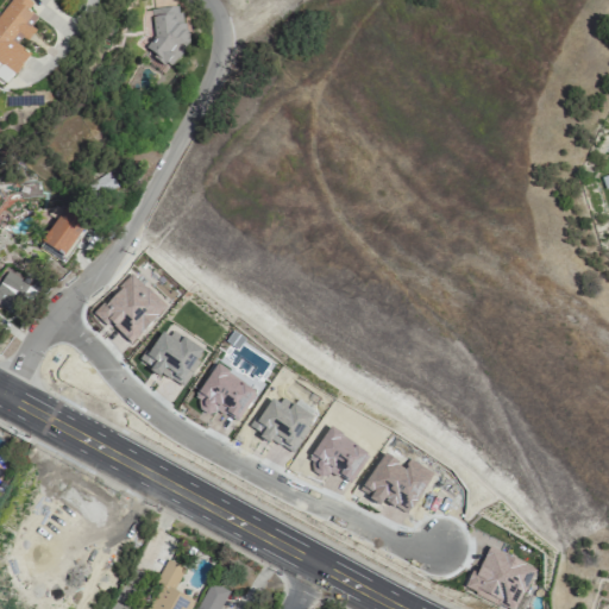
[(8,0),(0,12),(0,66),(14,76),(30,56),(19,48),(39,19),(27,11),(32,5),(25,0),(8,0)]
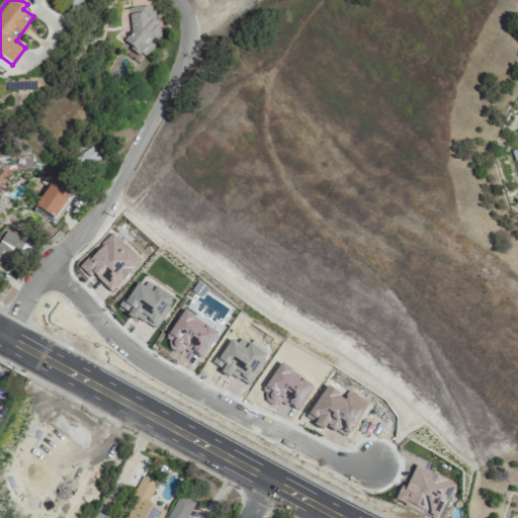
[(125,8),(132,56),(159,52),(153,4),(125,8)]
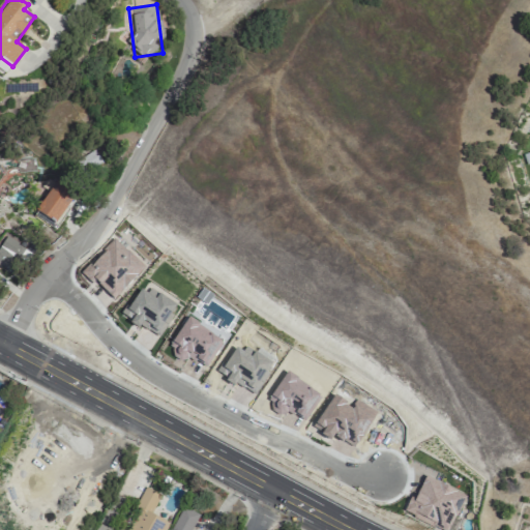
[(11,67),(1,58),(0,59),(0,75),(2,77),(11,67)]
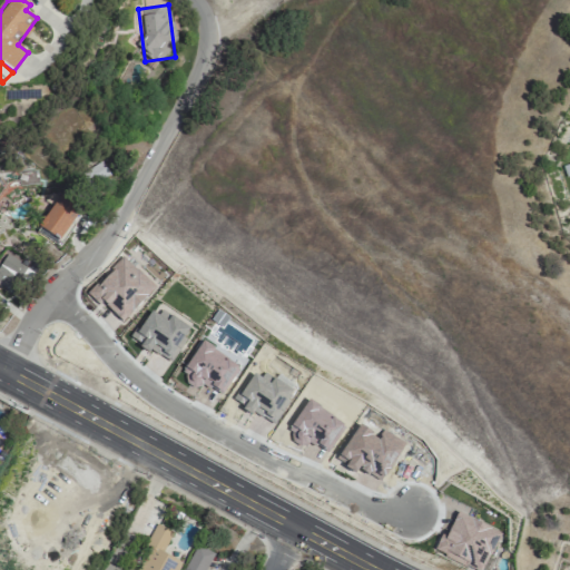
[(81,174),(92,190),(111,177),(99,160),(81,174)]
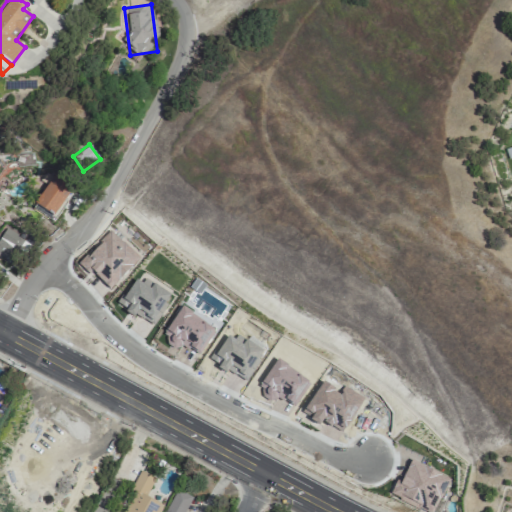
[(33,203),(52,217),(72,189),(53,176),(33,203)]
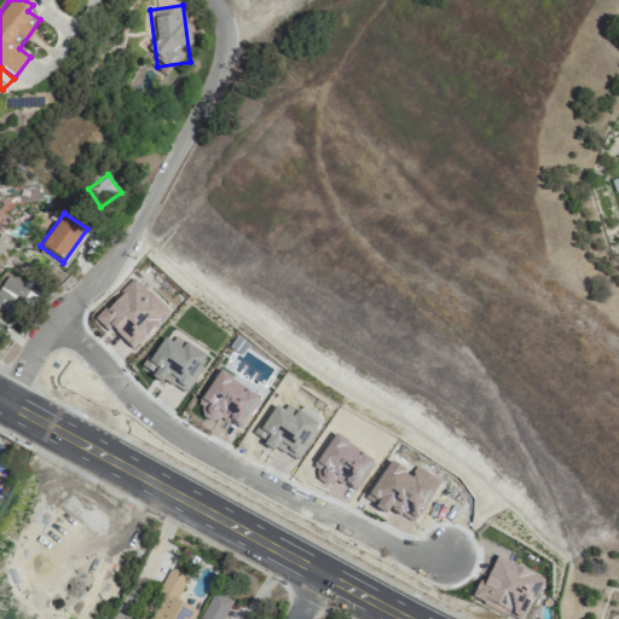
[(0,285),(0,311),(12,320),(21,308),(27,312),(36,296),(6,276),(0,285)]
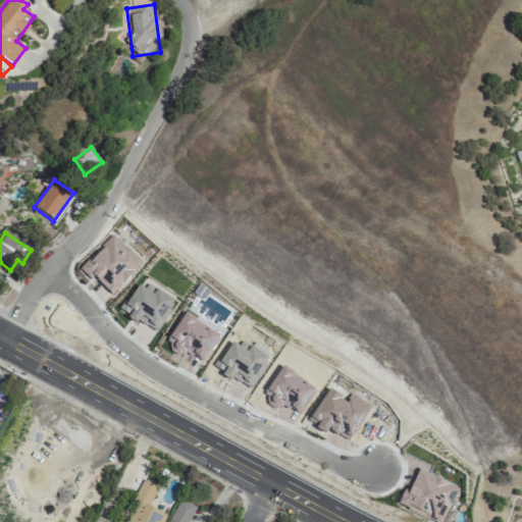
[(111,295),(142,263),(112,236),(80,270),(90,279),(92,276),(111,295)]
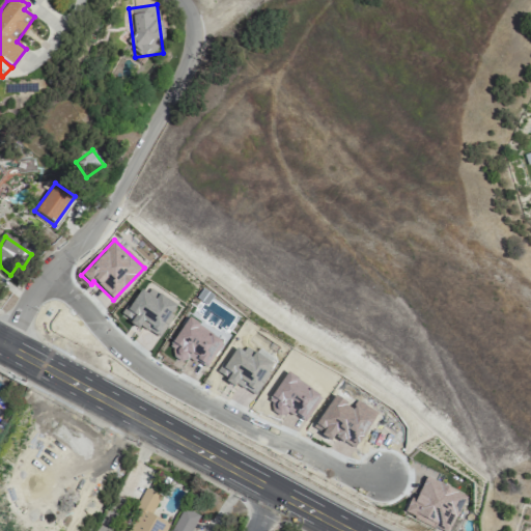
[(176,308),(141,285),(121,317),(139,329),(140,327),(158,338),(176,308)]
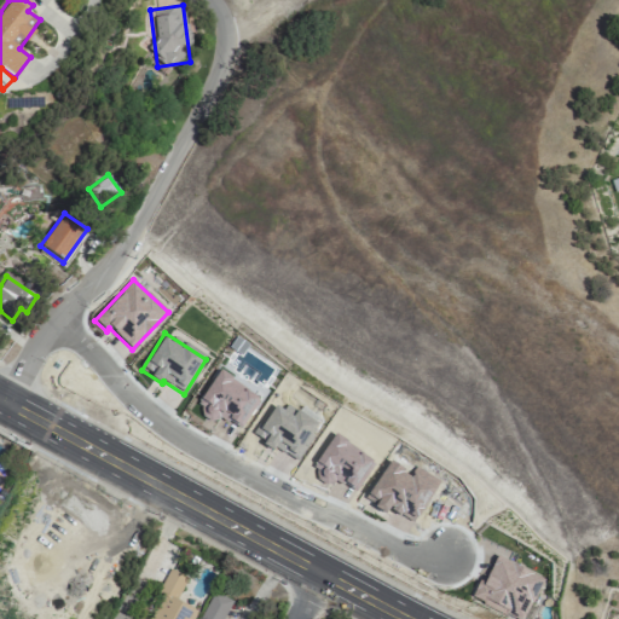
[(241,429),(259,397),(218,372),(196,410),(215,421),(218,416),(241,429)]
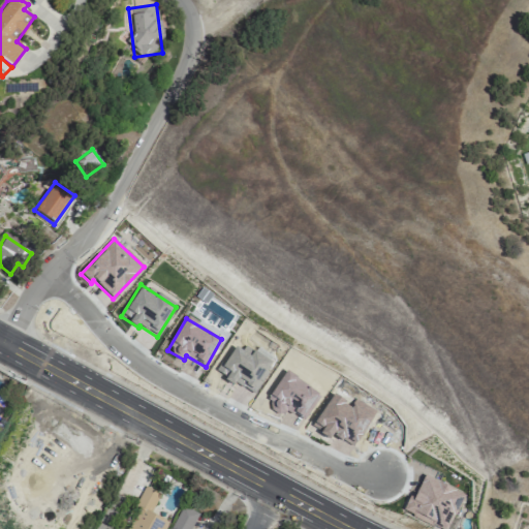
[(272,363),(238,342),(218,375),(234,384),(235,383),(253,395),(272,363)]
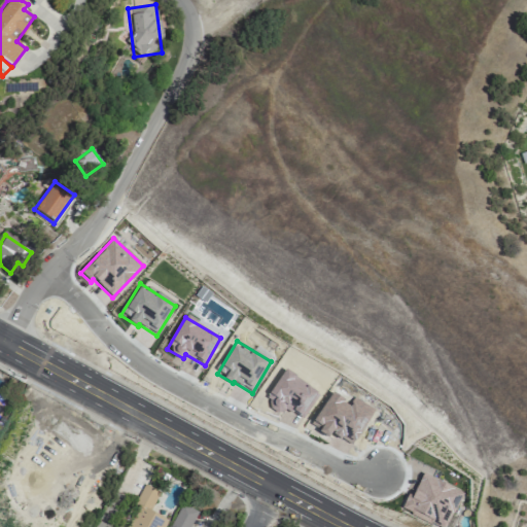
[(319,392),(285,369),(266,398),(280,409),(281,406),(301,419),(319,392)]
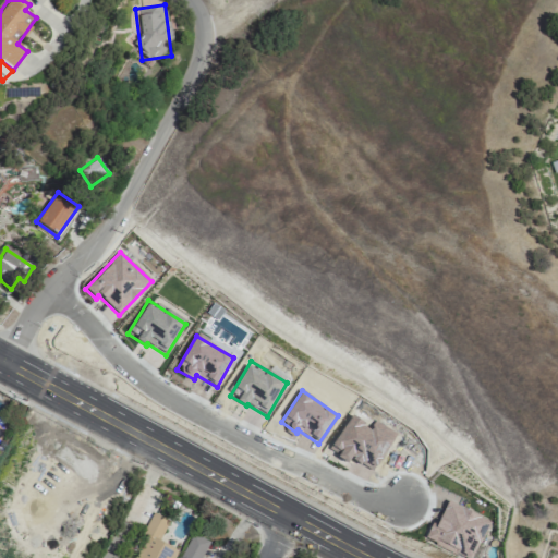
[(328,451),(348,463),(350,459),(374,472),(396,433),(372,420),(370,424),(351,413),(328,451)]
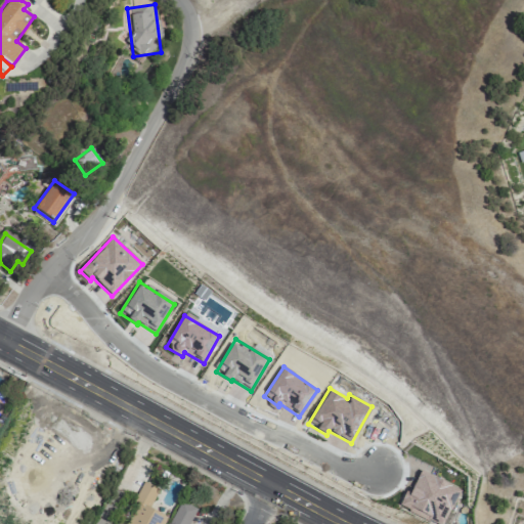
[(443,523),(459,489),(420,472),(409,494),(404,492),(399,505),(440,523),(443,523)]
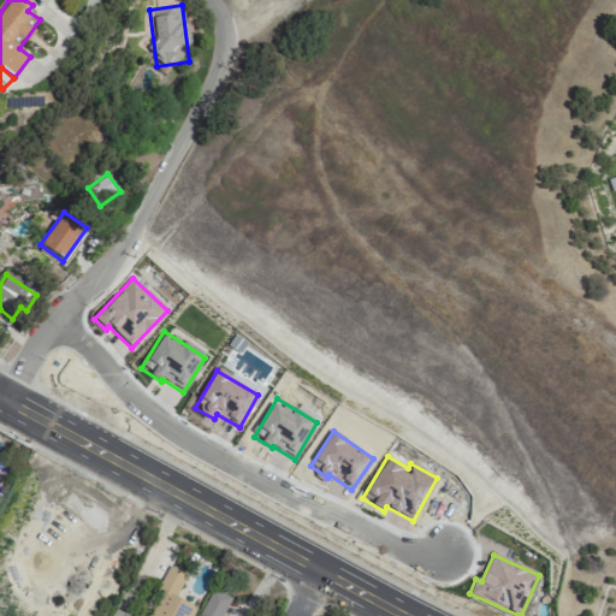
[(190,615),(195,608),(175,598),(185,575),(171,568),(147,615),(190,615)]
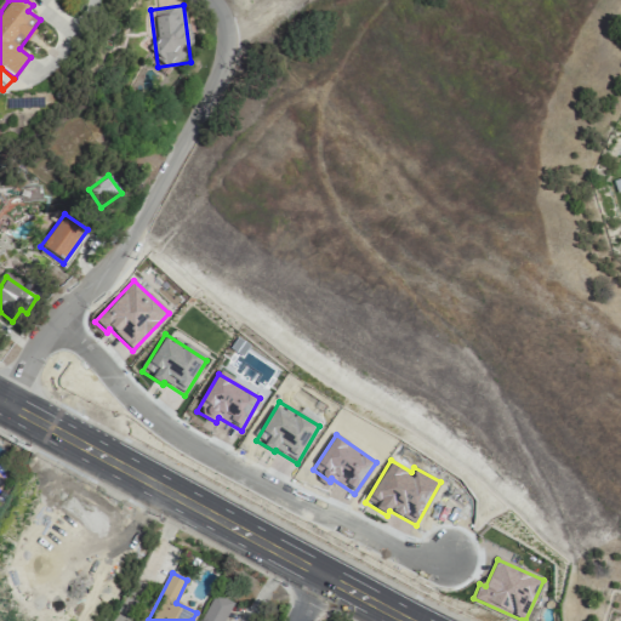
[(223,620),(232,603),(212,594),(200,620),(203,620),(223,620)]
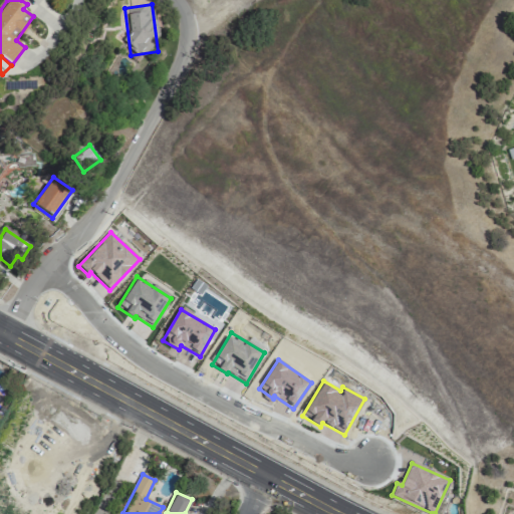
All buildings are outlined.
